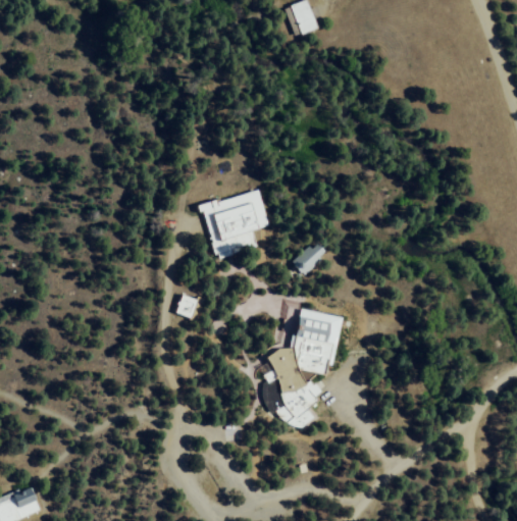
[(319,27),(307,0),(302,0),(285,7),(296,36),(319,27)]
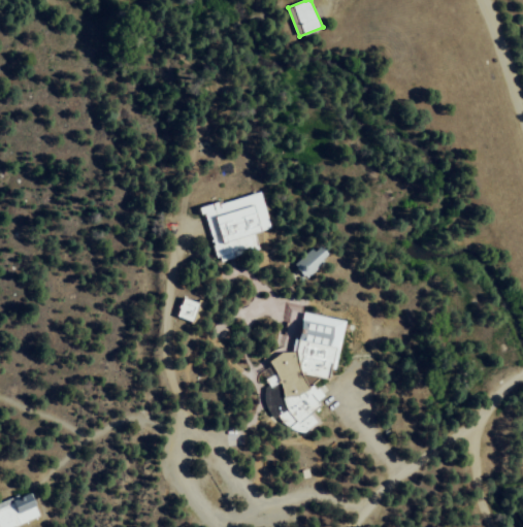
[(260,249),(256,232),(270,229),(262,192),(204,206),(218,259),(260,249)]
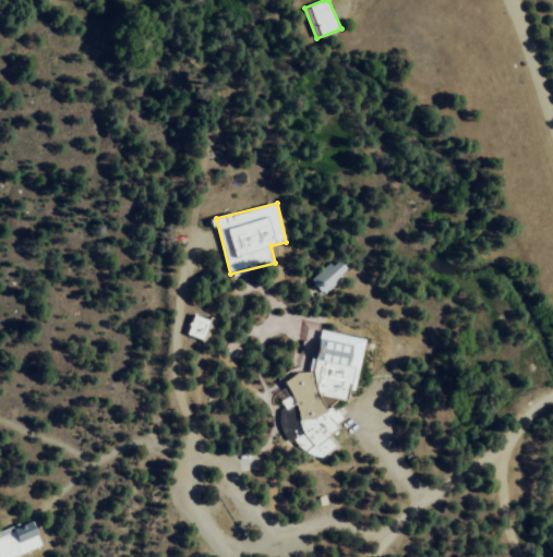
[(352,268),(340,255),(315,278),(327,291),(352,268)]
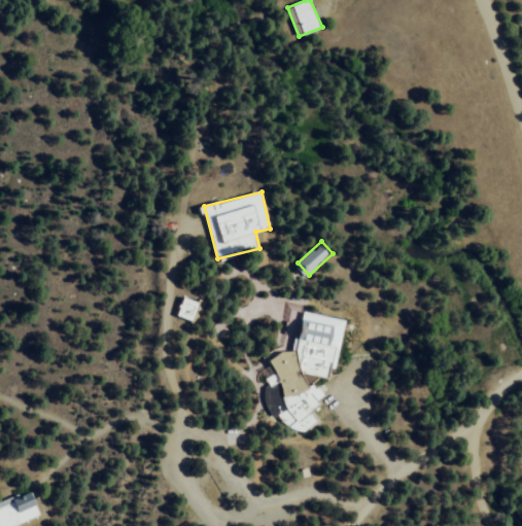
[(206,302),(183,294),(176,315),(199,322),(206,302)]
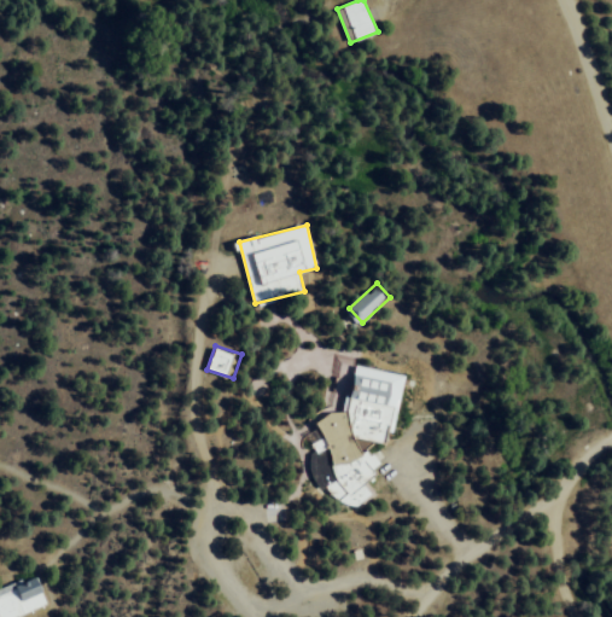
[(351,372),(401,383),(384,448),(353,442),(342,415),(351,372)]
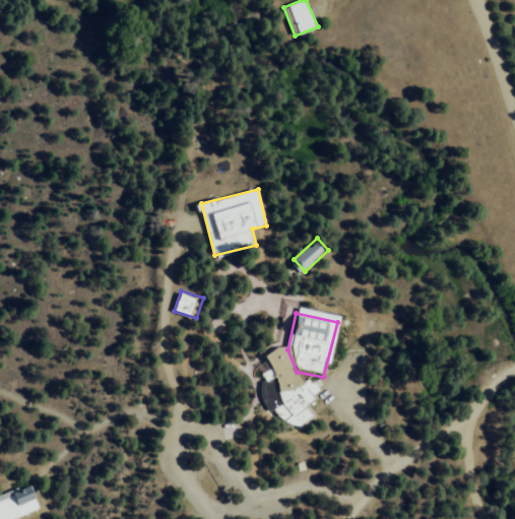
[(311,420),(298,430),(279,424),(265,406),(261,382),(271,372),(265,358),(274,349),(287,349),(297,372),(302,386),(307,382),(317,394),(302,406),(311,420)]
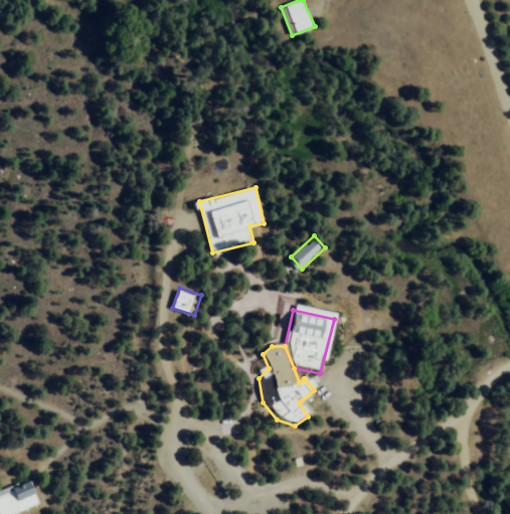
[(0,513),(15,513),(41,503),(30,479),(0,491),(0,513)]
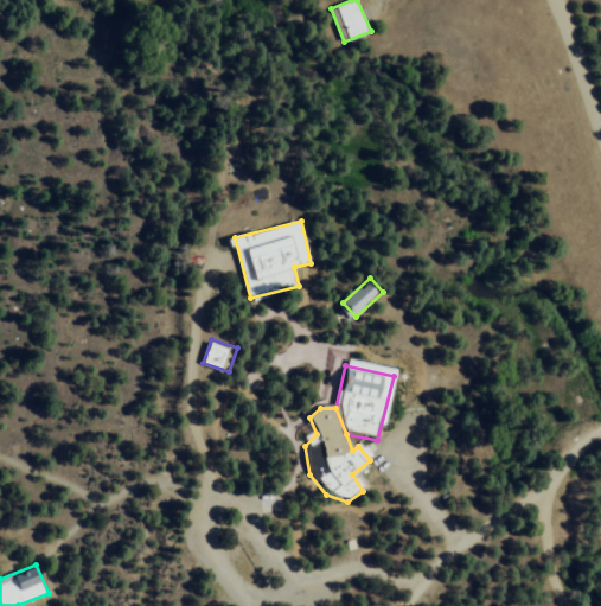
All buildings are outlined.
